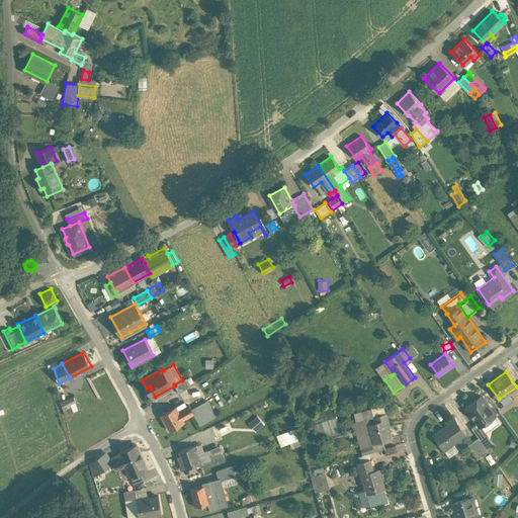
[(182,380),(174,384),(175,385),(179,393),(191,385),(187,377),(182,380)]
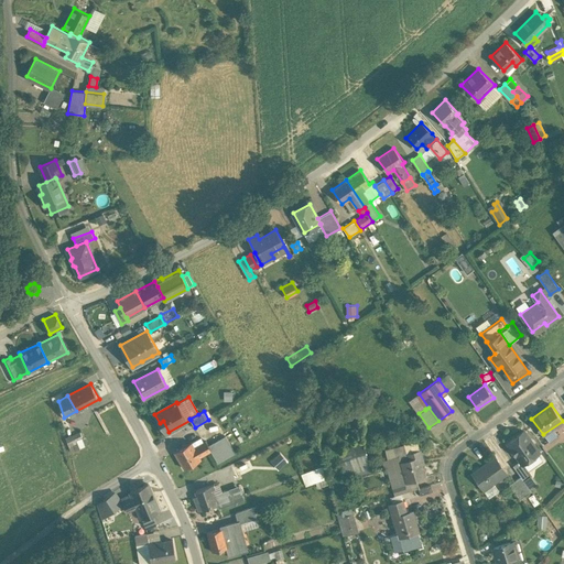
[(79,431),(66,437),(68,446),(74,444),(75,448),(80,447),(77,437),(83,435),(79,431)]
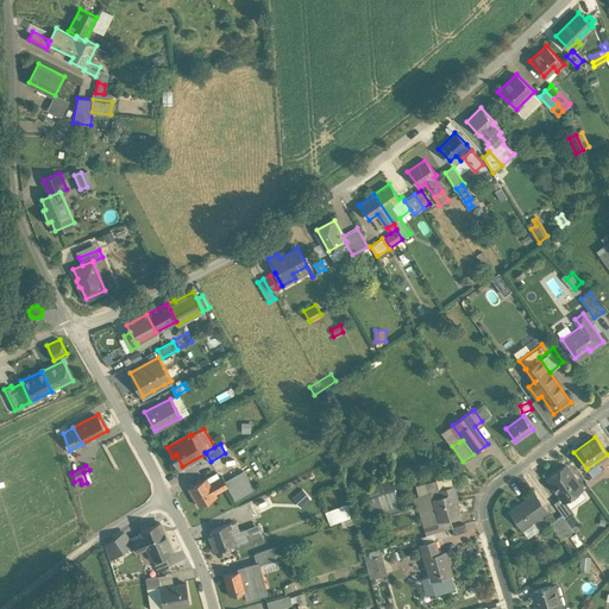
[(582,488),(565,465),(547,477),(560,496),(564,501),(565,501),(582,488)]
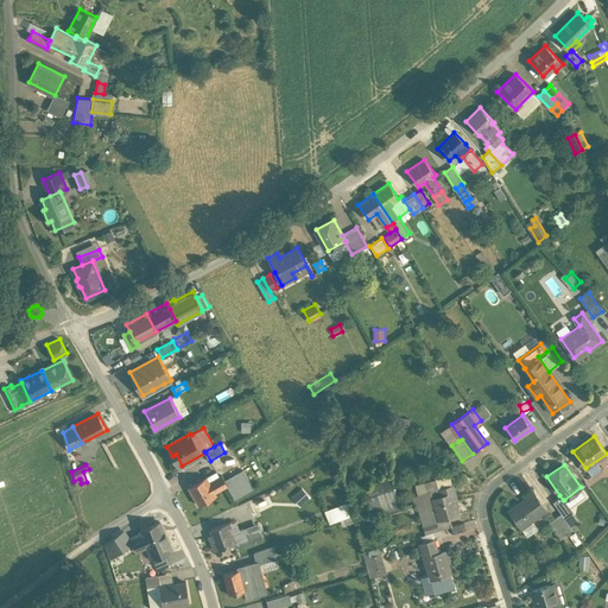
[(207,476),(188,487),(198,505),(216,494),(215,492),(228,485),(222,475),(209,482),(207,476)]
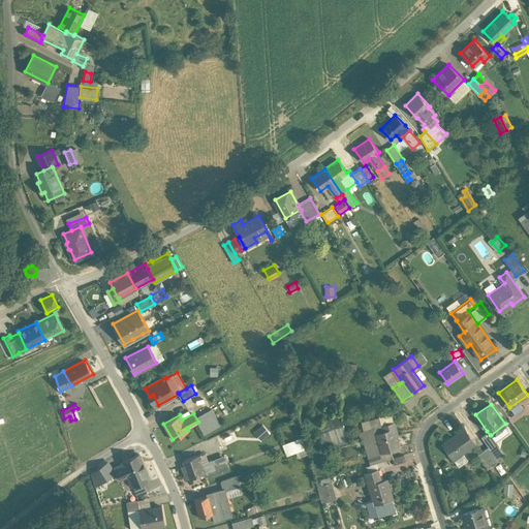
[(206,413),(199,416),(205,426),(212,423),(206,413)]
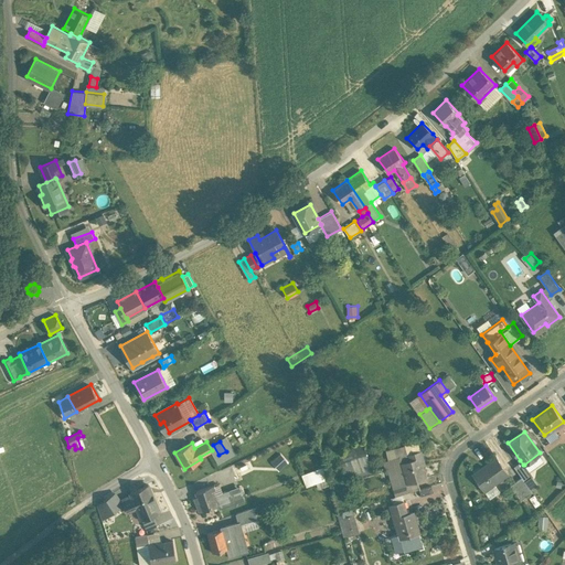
[(341,450),(348,478),(373,471),(366,444),(341,450)]
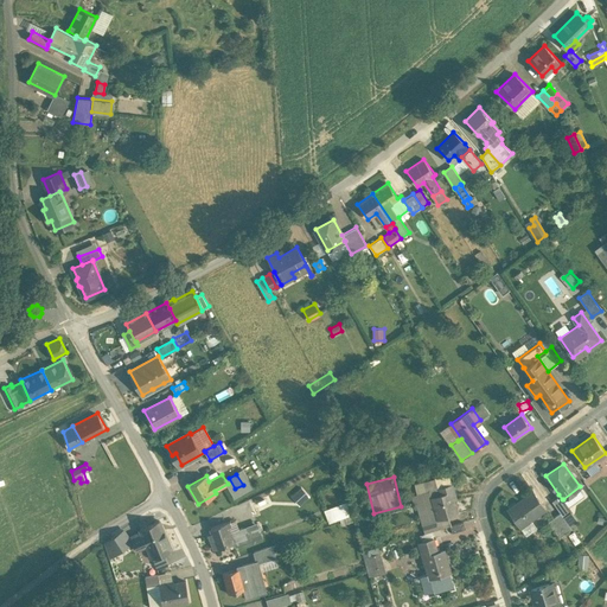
[(452,484),(439,487),(441,493),(432,497),(438,518),(458,512),(453,494),(454,493),(452,484)]
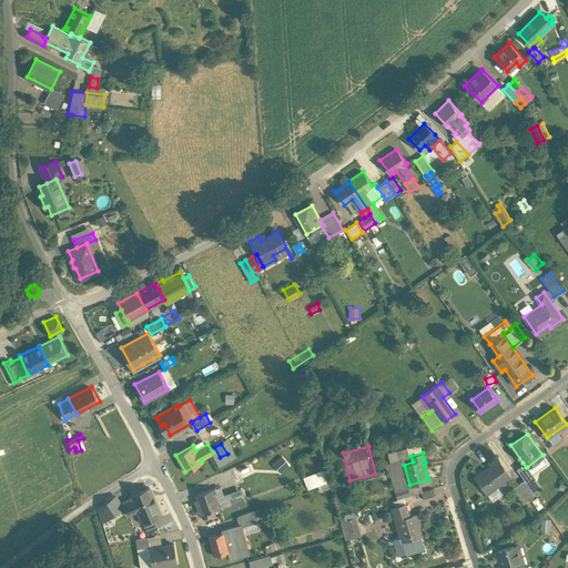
[(499,459),(475,477),(486,493),(510,476),(499,459)]
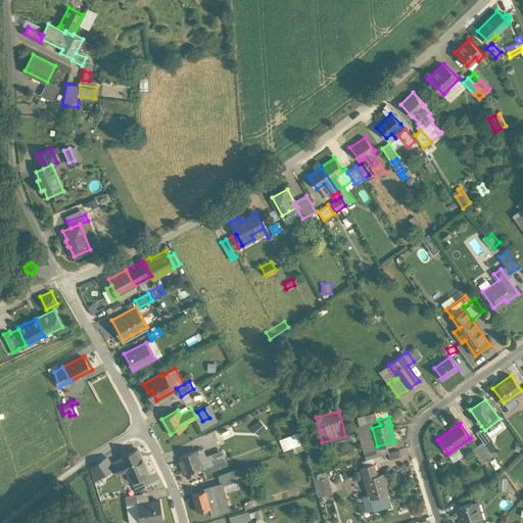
[(492,440),(485,430),(484,430),(481,426),(475,431),(483,441),(486,445),(492,440)]
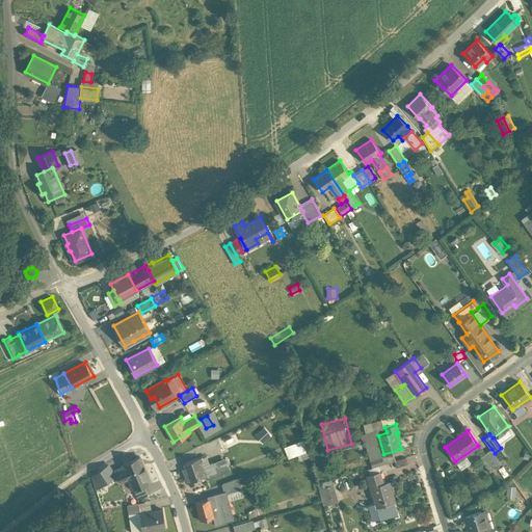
[(233,435),(223,440),(225,445),(235,441),(233,435)]
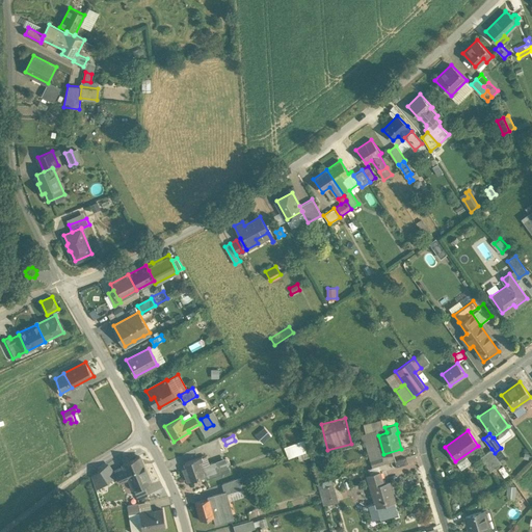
[(304,439),(284,447),(289,457),(309,449),(304,439)]
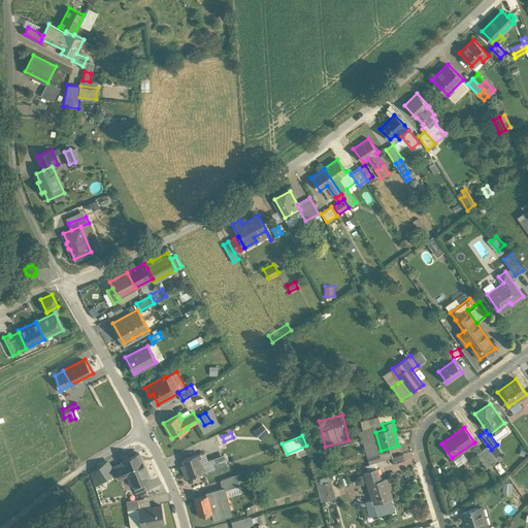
[(488,446),(476,453),(487,467),(497,459),(491,450),(488,446)]
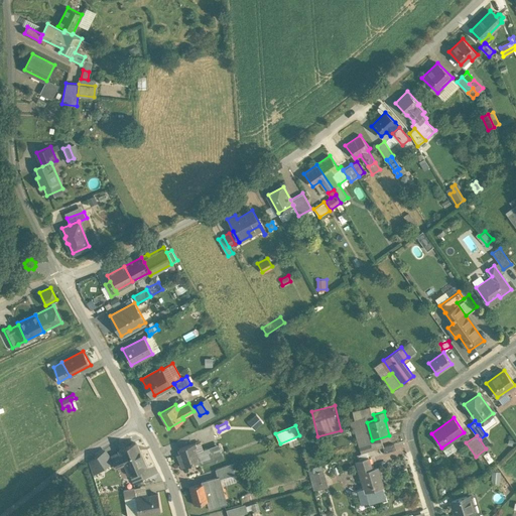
[(199,461),(199,462),(200,465),(223,456),(219,443),(204,448),(201,441),(196,443),(197,446),(194,447),(199,461)]
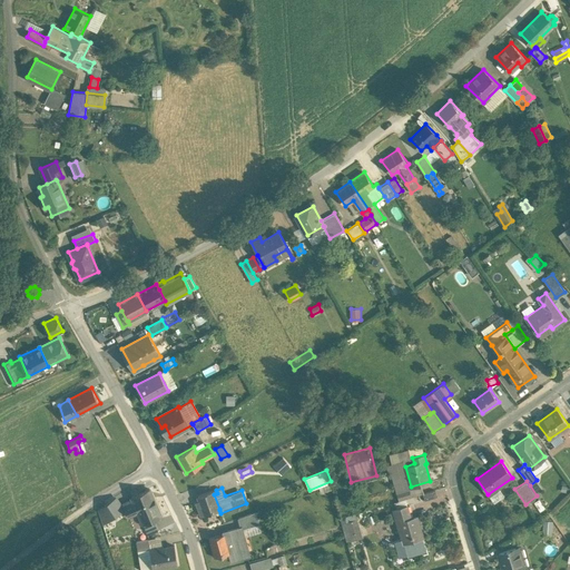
[(149,489),(131,497),(134,502),(124,507),(128,516),(138,511),(144,523),(161,517),(149,489)]
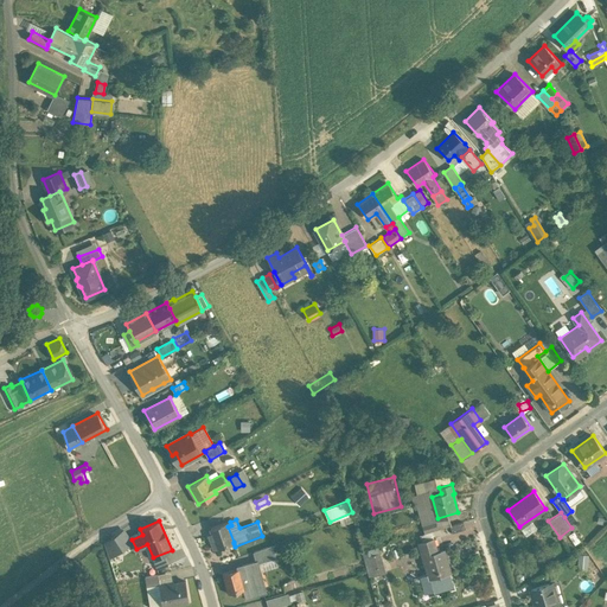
[(229,521),(210,528),(212,534),(209,535),(215,549),(234,543),(234,542),(228,526),(231,525),(230,522),(229,521)]
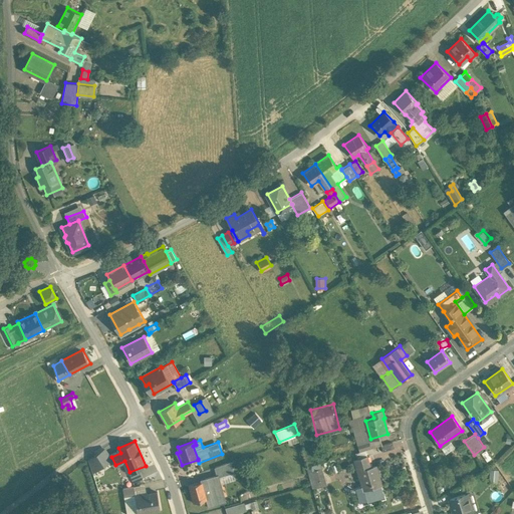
[(368,441),(357,444),(359,451),(370,447),(368,441)]
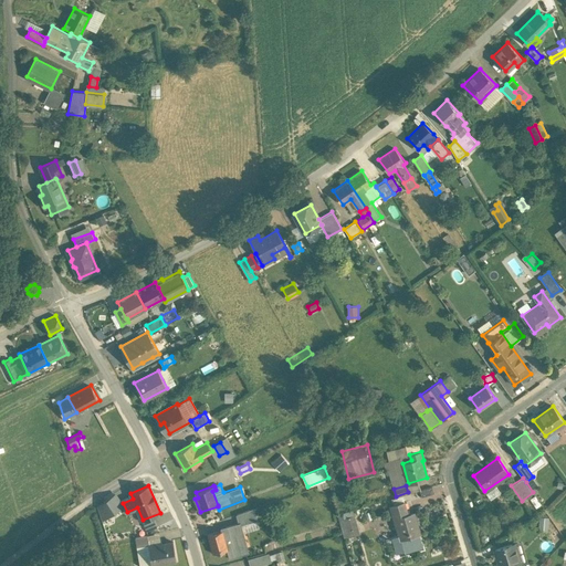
[(432,486),(420,490),(421,496),(433,492),(432,486)]
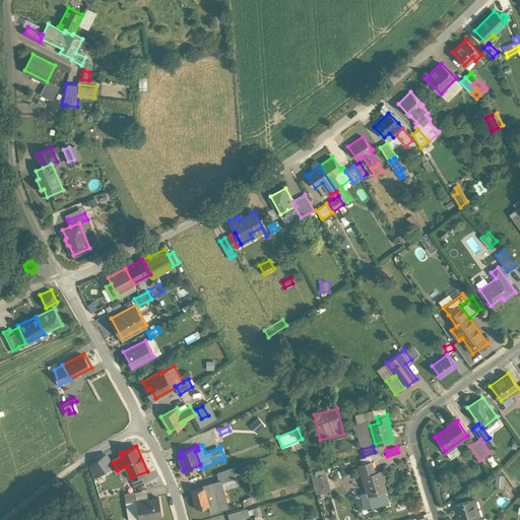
[(106,454),(94,461),(102,472),(111,465),(107,459),(109,458),(106,454)]
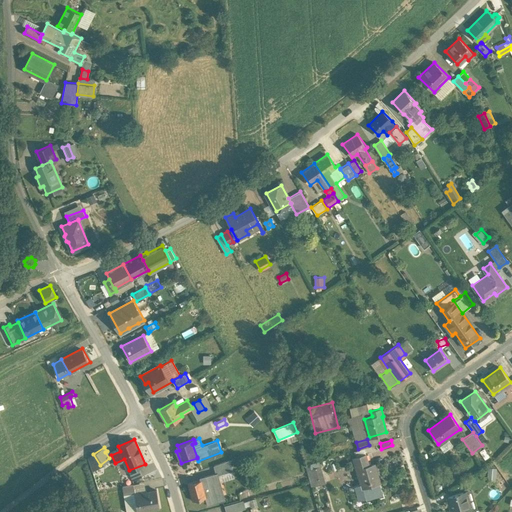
[(369,465),(366,453),(353,457),(362,488),(363,488),(366,497),(382,492),(379,483),(380,483),(374,463),(369,465)]
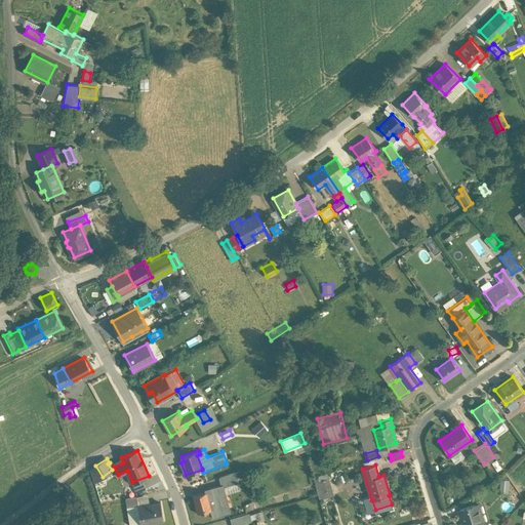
[(235,471),(219,477),(223,487),(238,483),(235,471)]
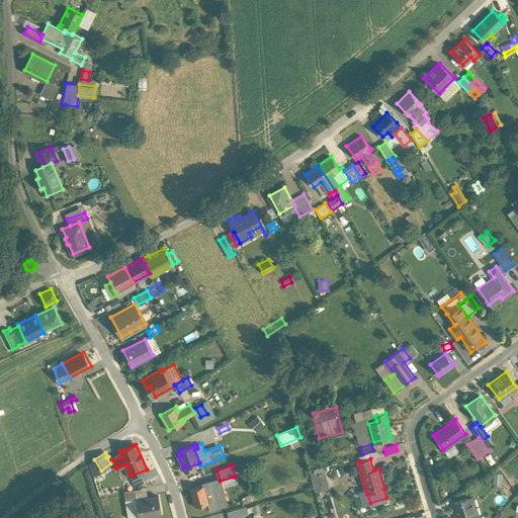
[(326,466),(310,468),(314,491),(330,489),(326,466)]
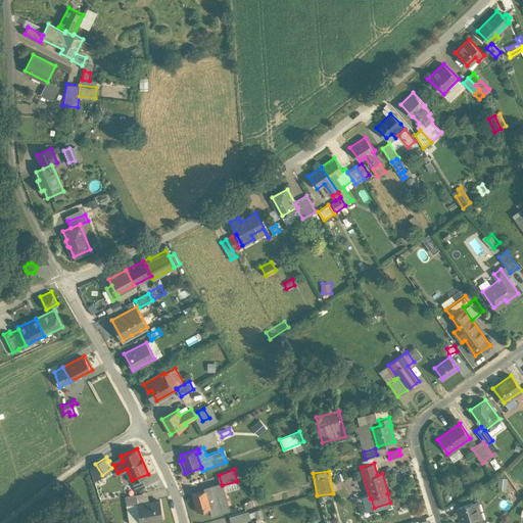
[(205,490),(192,493),(196,511),(210,508),(212,515),(227,511),(220,484),(205,488),(205,490)]
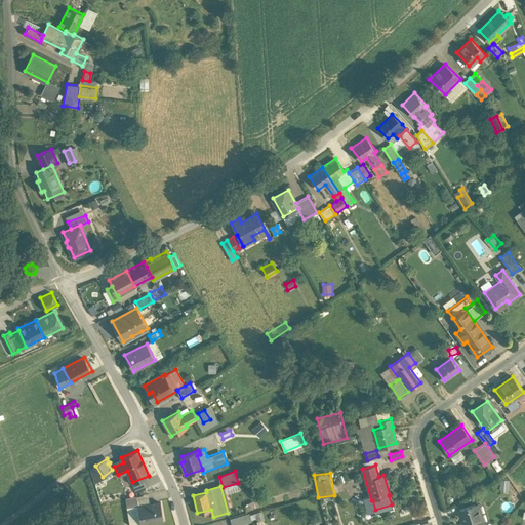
[(136,496),(125,498),(127,507),(132,506),(131,502),(137,501),(136,496)]
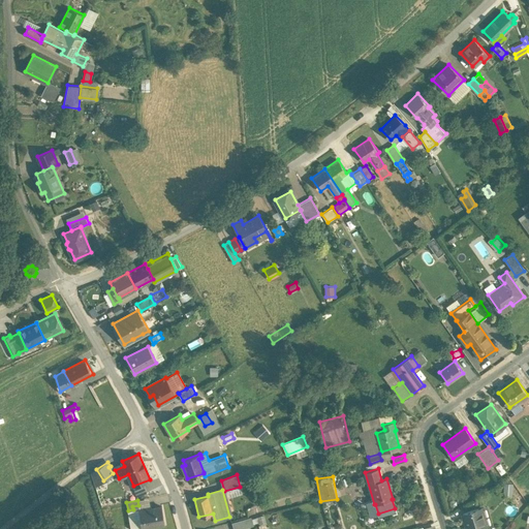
[(162,506),(151,507),(151,506),(138,508),(142,528),(165,524),(162,506)]
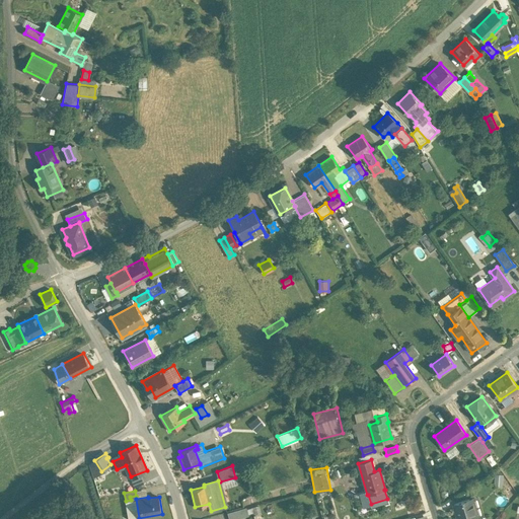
[(468,499),(454,503),(458,518),(474,518),(476,518),(474,512),(476,510),(474,506),(472,505),(470,505),(468,499)]
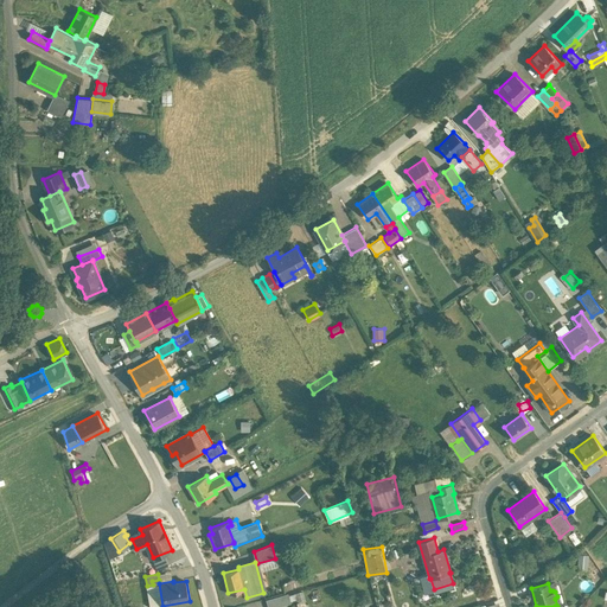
[(281,595),(266,599),(268,606),(274,606),(291,602),(288,594),(281,596),(281,595)]
